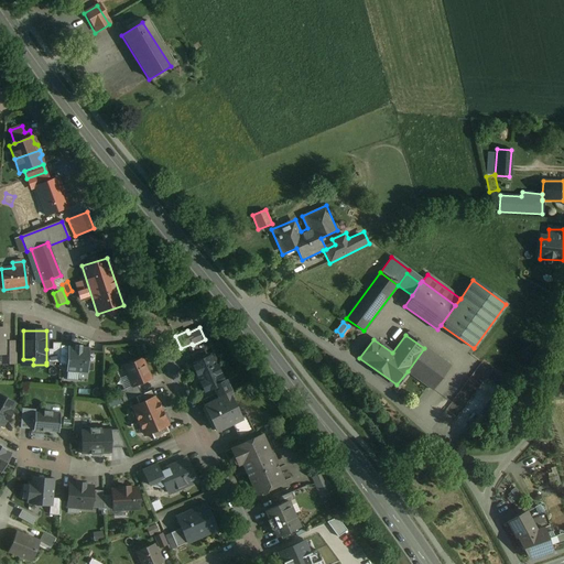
[(15,343),(7,343),(7,354),(2,354),(2,362),(14,362),(15,343)]
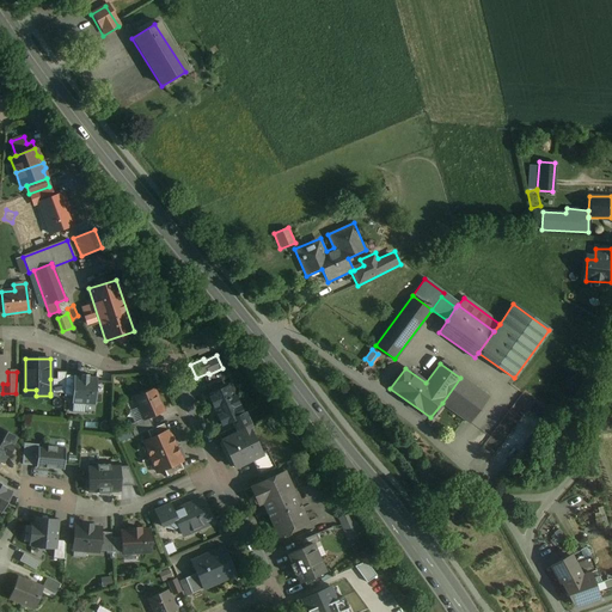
[(50,393),(65,393),(65,390),(66,375),(66,373),(57,373),(57,379),(50,379),(50,393)]
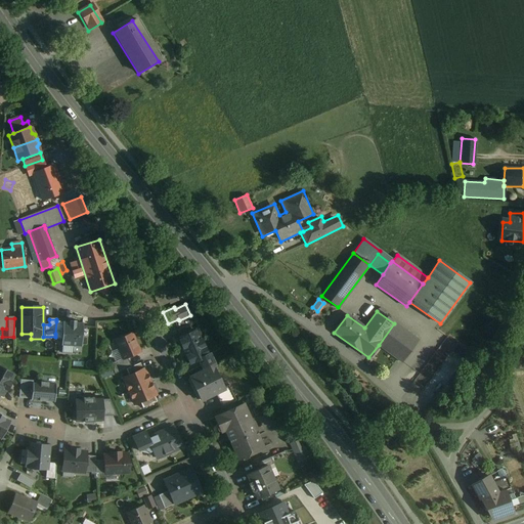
[(76,321),(69,320),(69,322),(62,321),(61,334),(61,340),(61,345),(81,347),(83,323),(75,322),(76,321)]
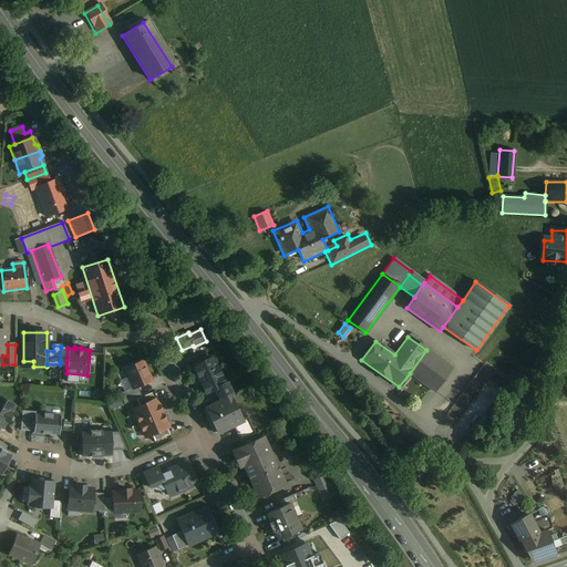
[(451,368),(426,350),(410,373),(434,391),(451,368)]
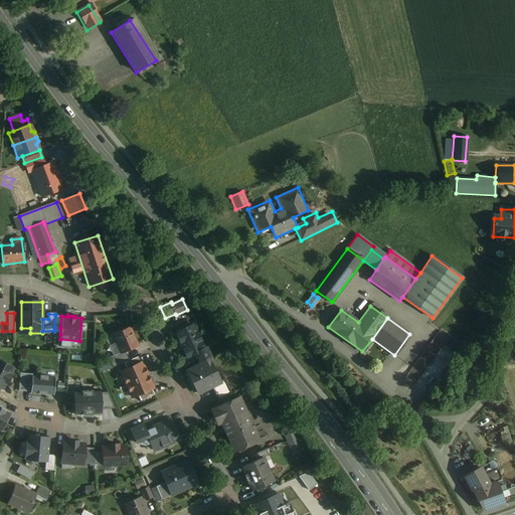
[(199,337),(194,326),(175,335),(186,357),(194,353),(200,365),(209,360),(209,361),(211,360),(206,347),(204,348),(198,337),(199,337)]
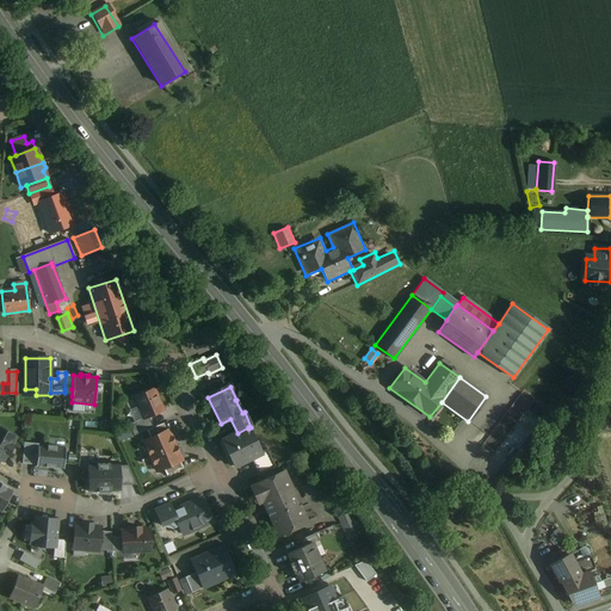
[(162,409),(154,389),(134,397),(142,418),(143,419),(147,417),(162,409)]
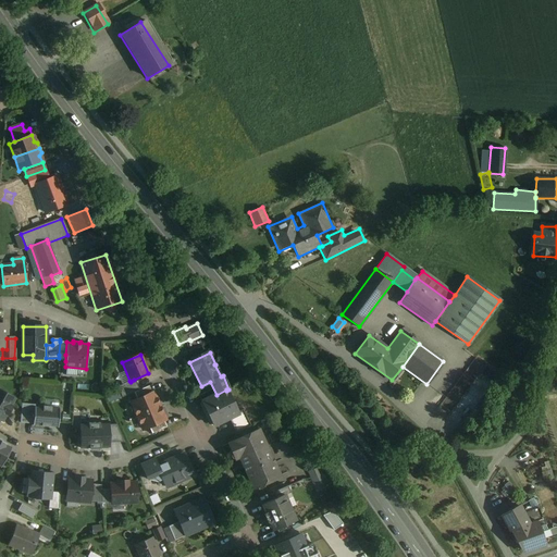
[(492,373),(475,361),(449,398),(466,410),(492,373)]
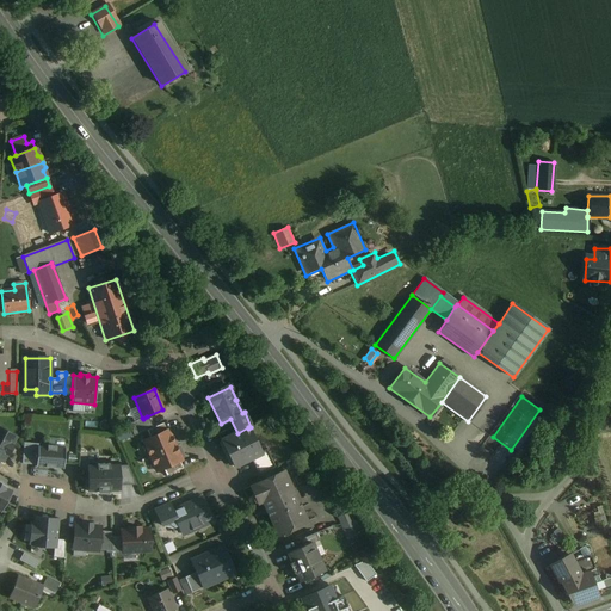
[(142,418),(129,425),(134,436),(146,431),(152,427),(147,417),(143,419),(142,418)]
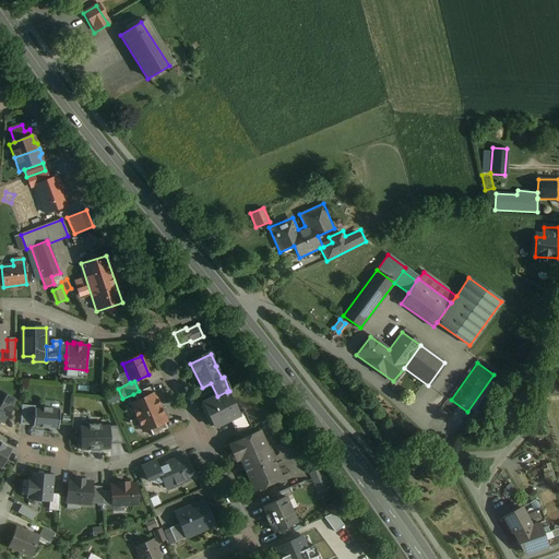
[(139,391),(133,394),(137,401),(152,394),(150,387),(139,391)]
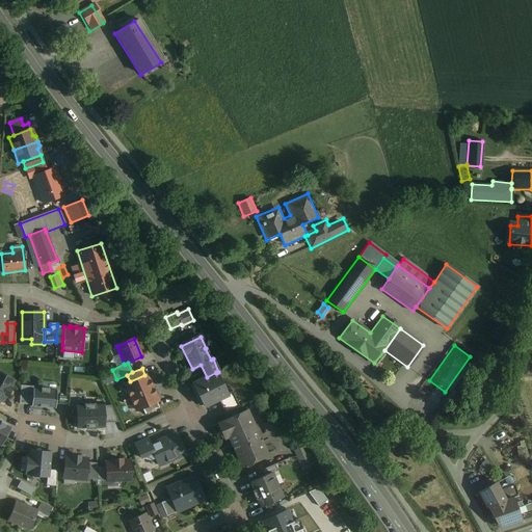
[(216,372),(207,377),(192,384),(203,406),(228,395),(216,373),(216,372)]
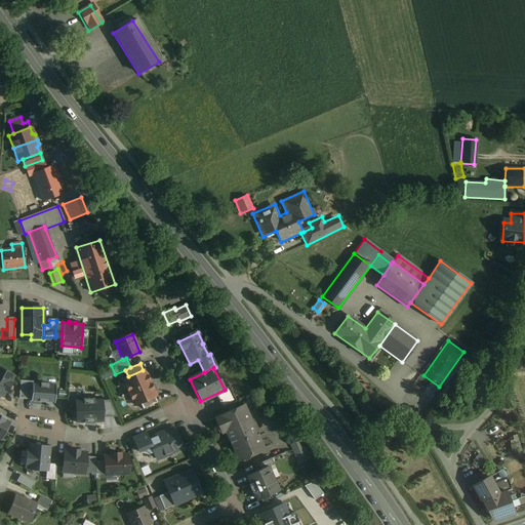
[(0,395),(1,396),(2,397),(6,390),(7,391),(11,384),(9,382),(13,376),(0,368),(0,395)]
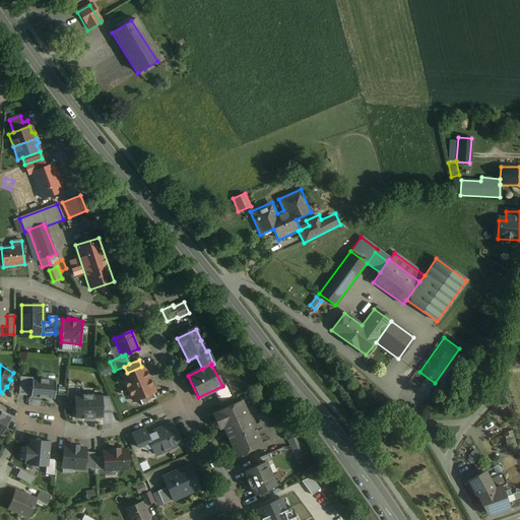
[(127,373),(122,376),(127,388),(148,379),(143,366),(141,367),(127,373)]
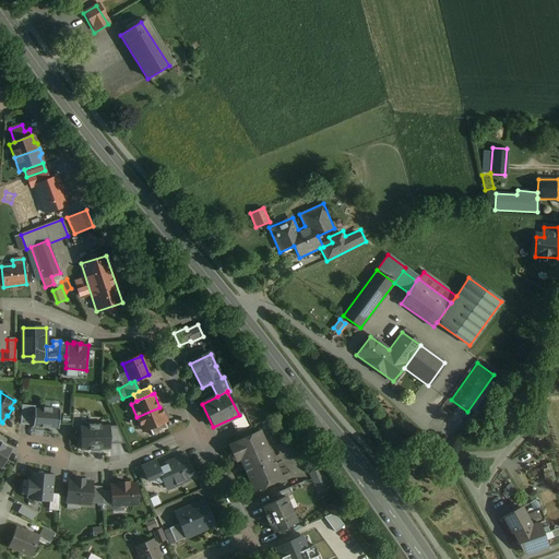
[(20,425),(33,426),(35,408),(36,406),(22,405),(20,425)]
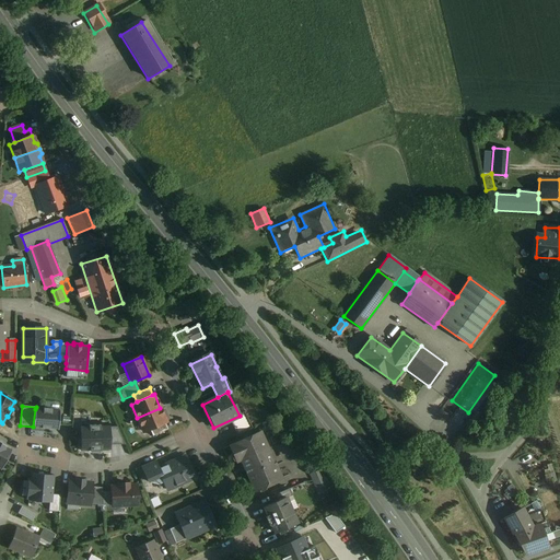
[(33,427),(33,428),(49,430),(49,429),(58,430),(60,411),(51,411),(51,409),(44,408),(44,410),(35,409),(33,427)]
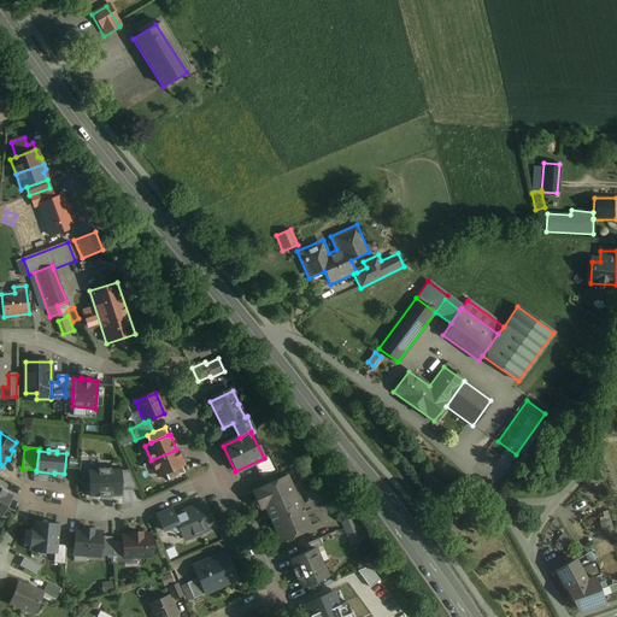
[(176,450),(151,460),(158,476),(164,472),(182,465),(183,465),(176,450)]
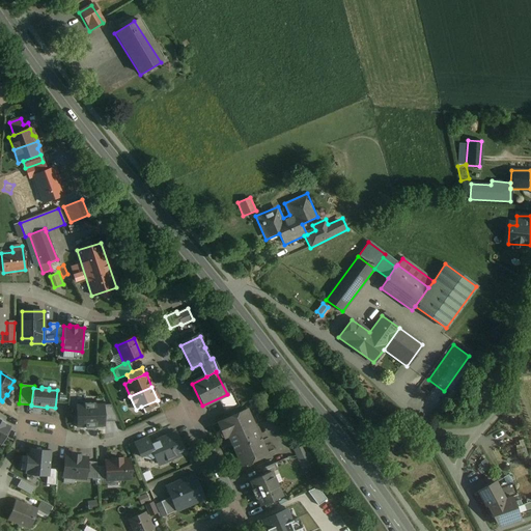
[(232,394),(219,400),(224,412),(238,406),(232,394)]
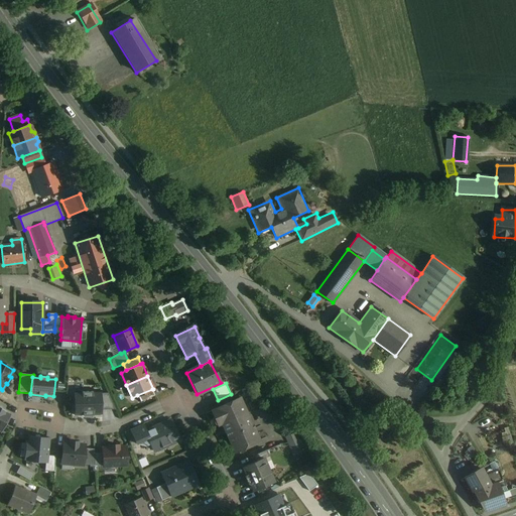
[(152,389),(137,395),(140,402),(154,396),(152,389)]
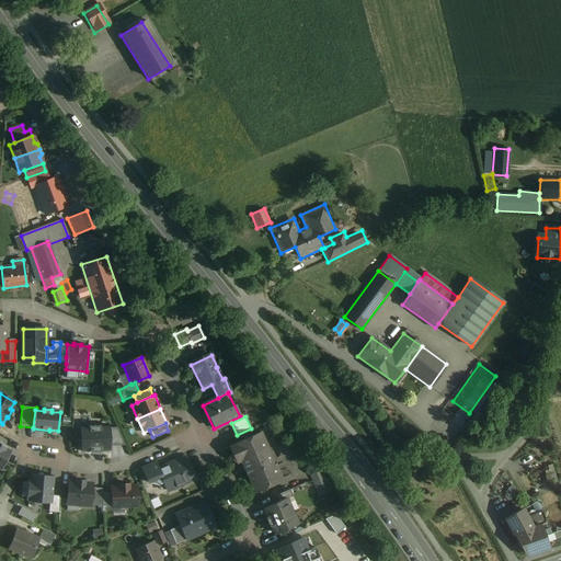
[(110,427),(80,427),(81,451),(111,451),(110,427)]
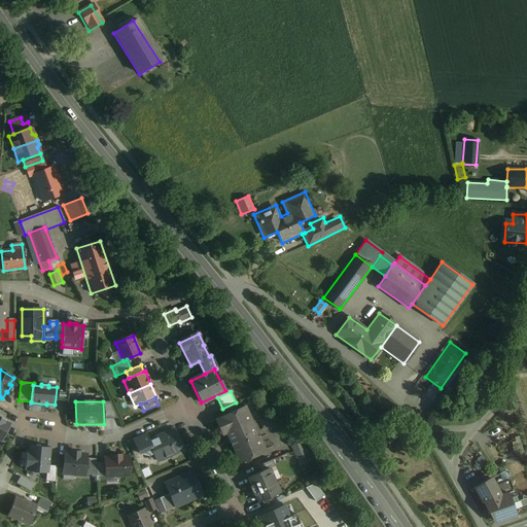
[(251,421),(244,406),(235,410),(235,411),(219,418),(215,420),(218,426),(219,426),(222,432),(221,433),(221,434),(225,432),(226,433),(227,433),(231,441),(230,441),(235,453),(236,453),(239,460),(238,460),(239,462),(265,451),(264,450),(264,451),(260,445),(261,444),(258,437),(257,437),(255,434),(256,433),(253,427),(250,421),(251,421)]
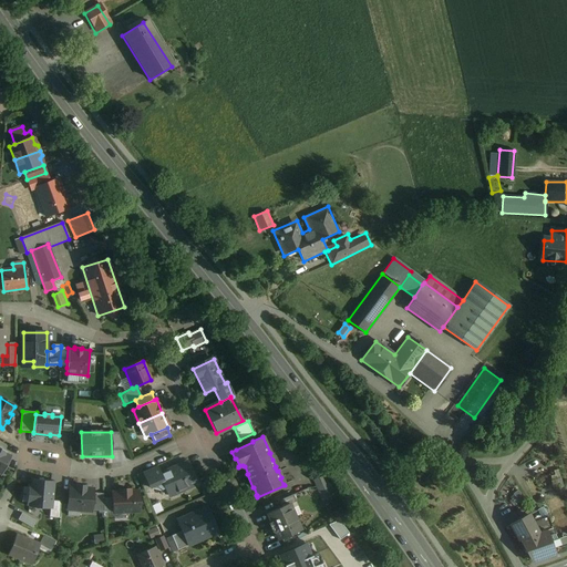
[(291,445),(280,451),(286,463),(297,457),(291,445)]
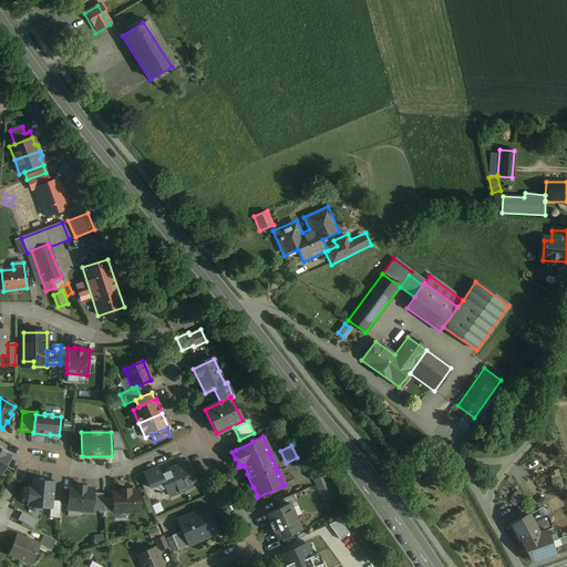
[(0,475),(1,475),(12,456),(6,453),(7,452),(0,447),(0,475)]
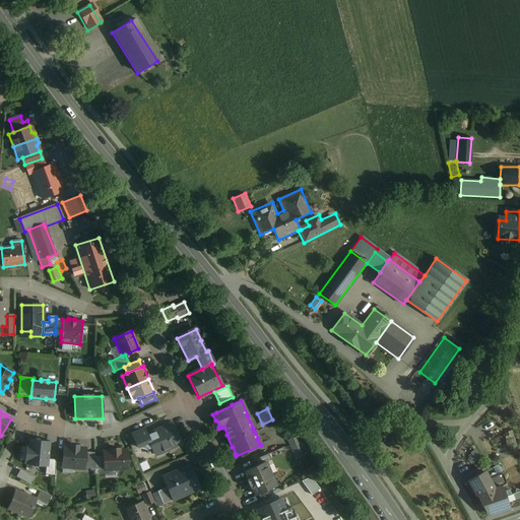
[(146,434),(145,435),(147,438),(151,447),(154,455),(181,444),(172,424),(146,434)]
